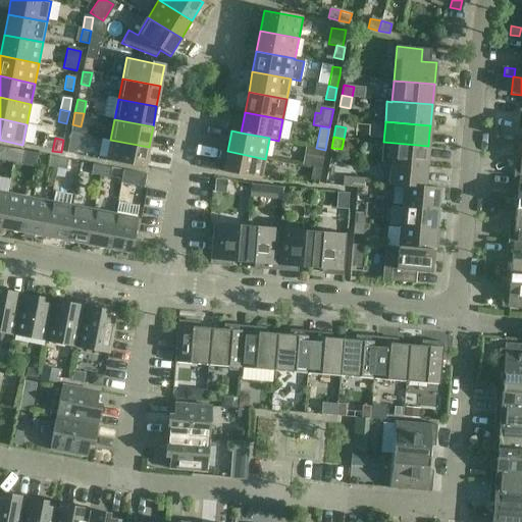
[(149,147),(110,140),(106,161),(145,168),(149,147)]
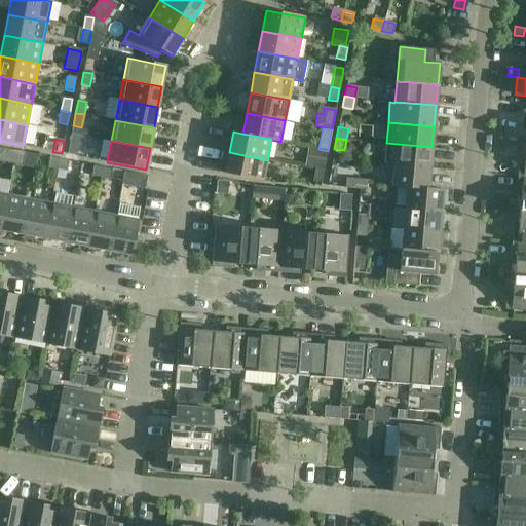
[(70,142),(68,154),(76,156),(78,144),(70,142)]
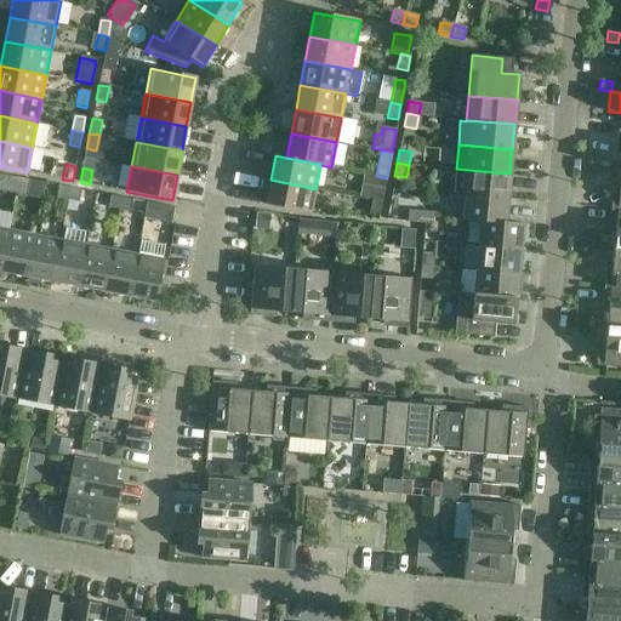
[(507,198),(510,174),(456,169),(454,193),(465,194),(507,198)]
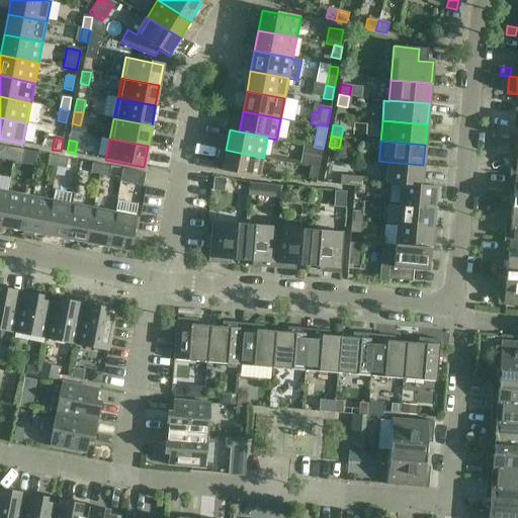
[(0,159),(12,162),(15,149),(0,146),(0,159)]
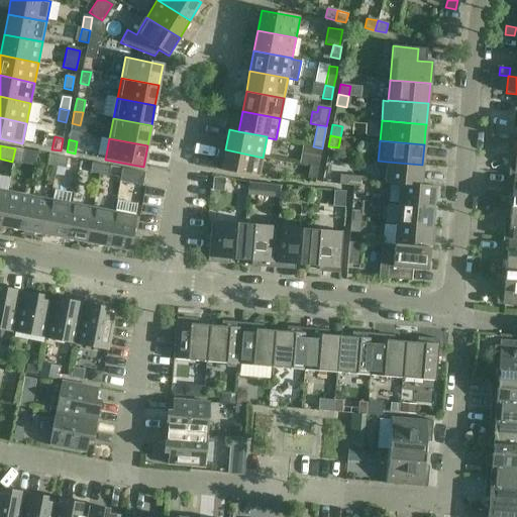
[(15,148),(12,162),(22,164),(24,150),(15,148)]
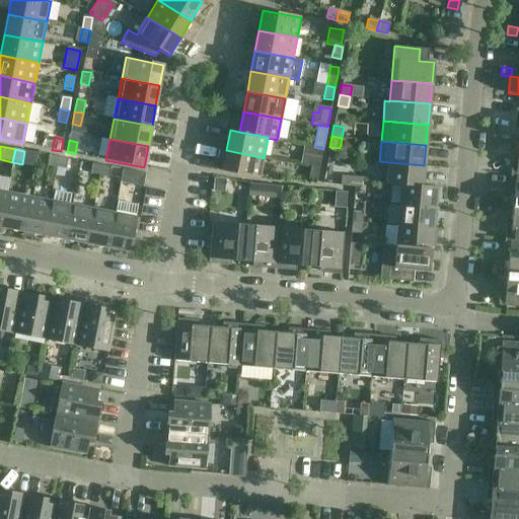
[(264,158),(226,150),(222,171),(260,178),(264,158)]
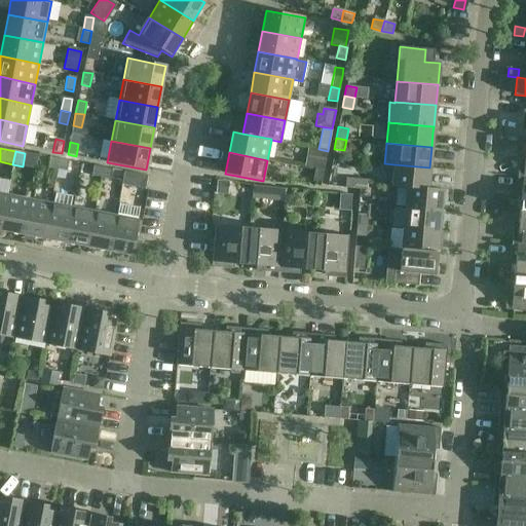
[(314,168),(324,171),(326,158),(317,156),(314,168)]
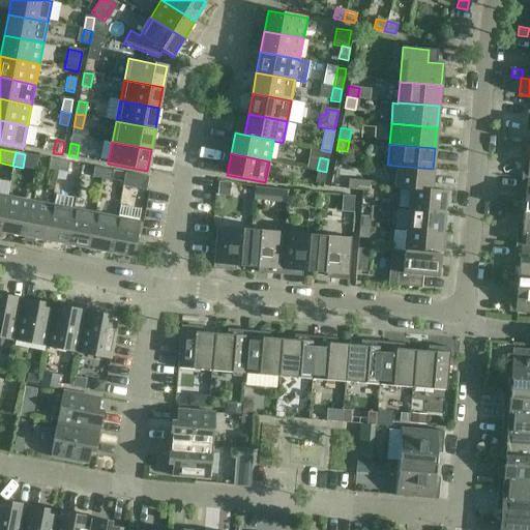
[(57,171),(59,160),(50,158),(48,169),(57,171)]
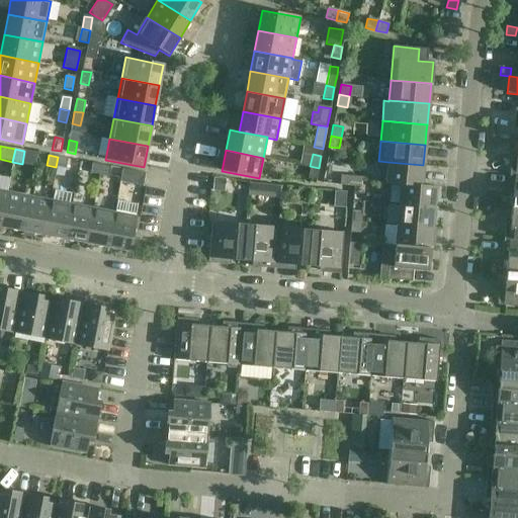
[(58,157),(56,167),(66,169),(68,159),(58,157)]
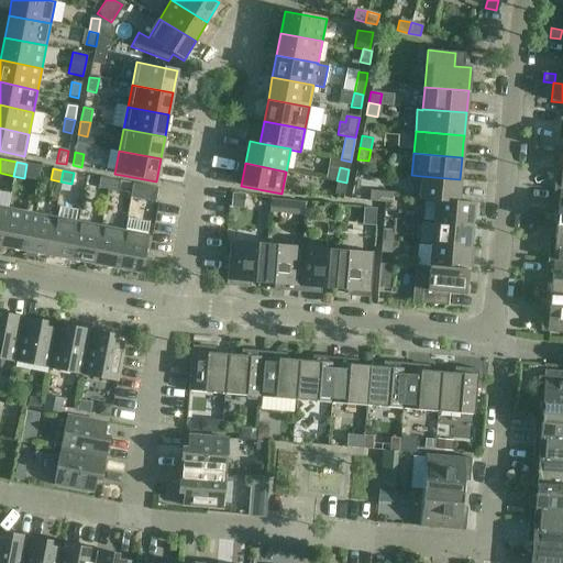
[(457,202),(457,201),(460,179),(421,176),(419,200),(434,201),(435,200),(457,202)]
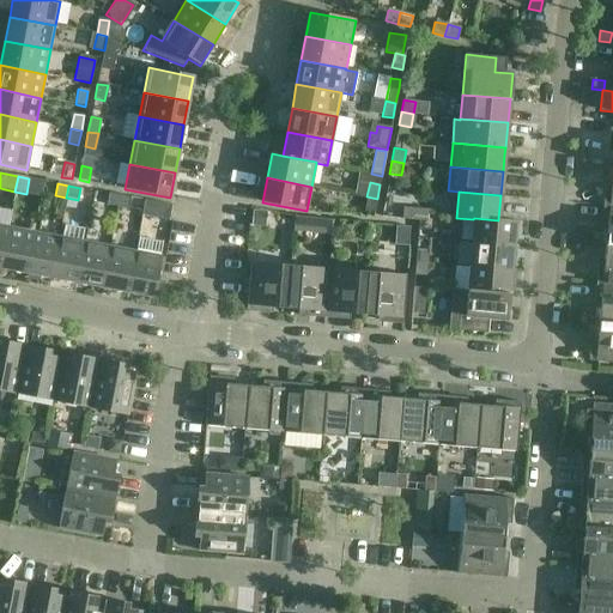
[(117,207),(120,195),(109,193),(107,205),(117,207)]
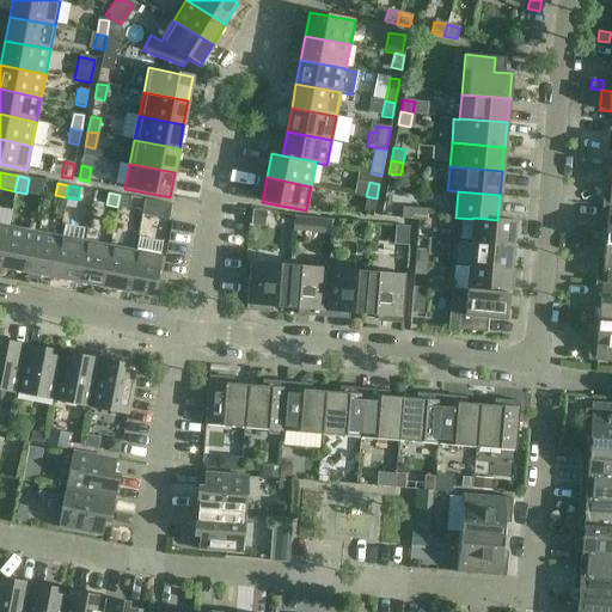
[(120,195),(117,207),(128,209),(130,197),(120,195)]
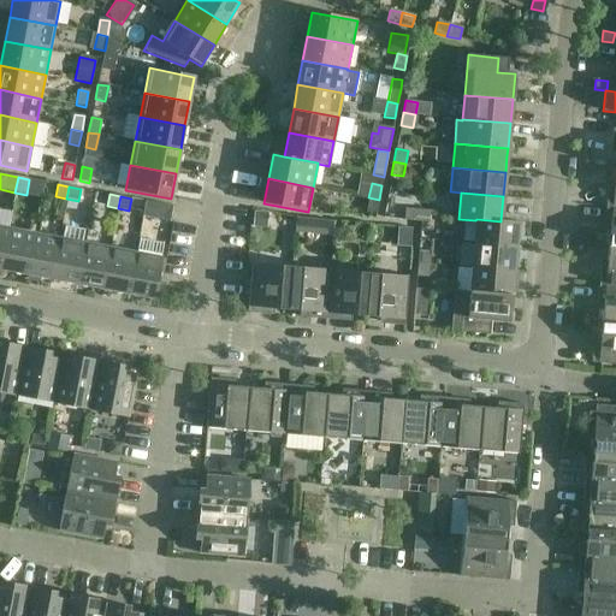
[(379,200),(368,197),(366,213),(375,214),(379,200)]
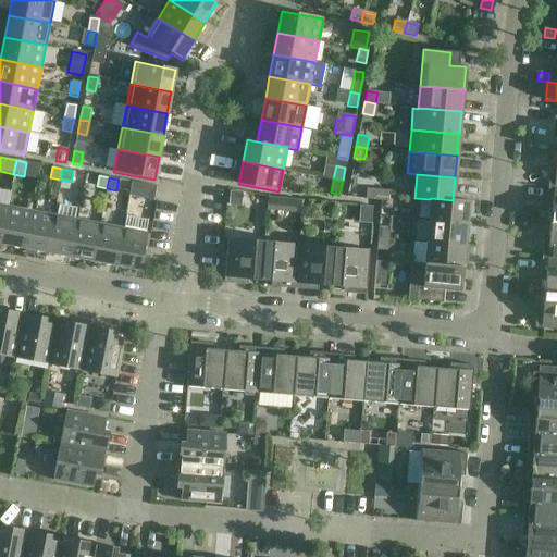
[(132,182),(128,196),(153,200),(156,186),(132,182)]
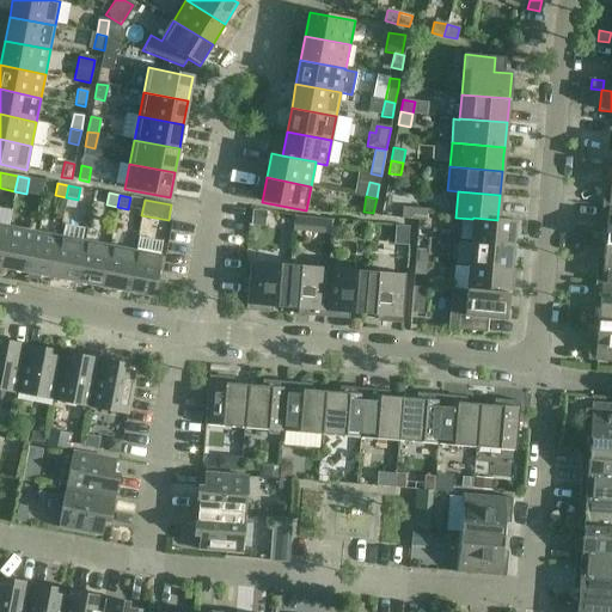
[(605,245),(611,245),(611,206),(603,206),(601,221),(606,221),(605,245)]
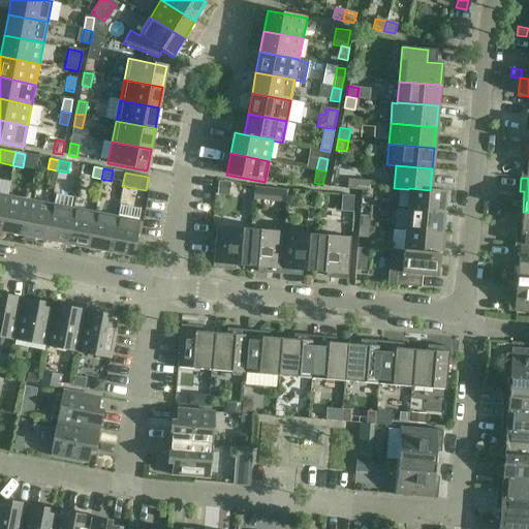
[(358,190),(359,180),(348,179),(347,189),(358,190)]
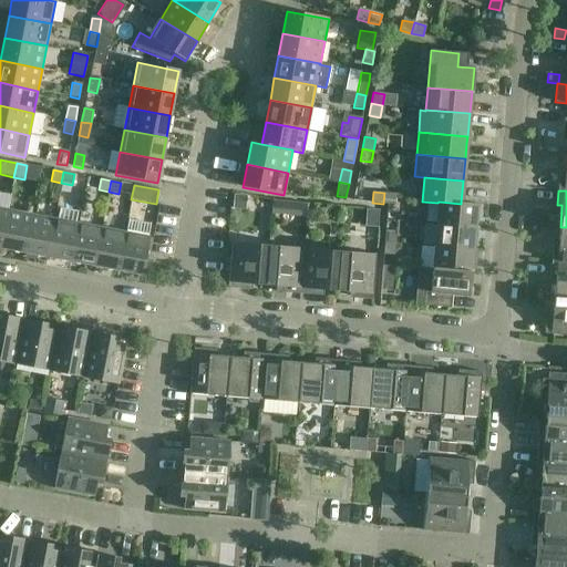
[(384,193),(383,204),(395,205),(397,194),(384,193)]
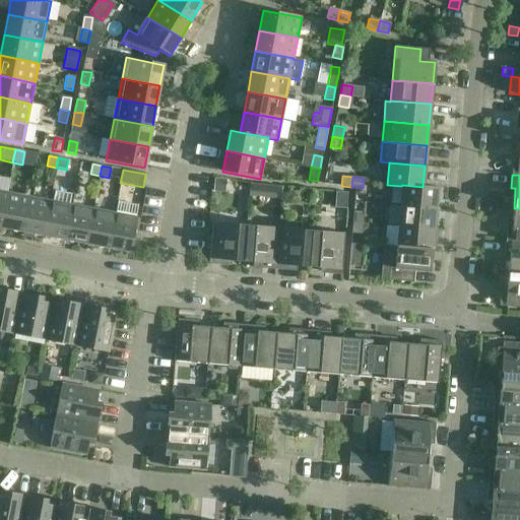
[(256,185),(242,183),(241,192),(255,194),(256,185)]
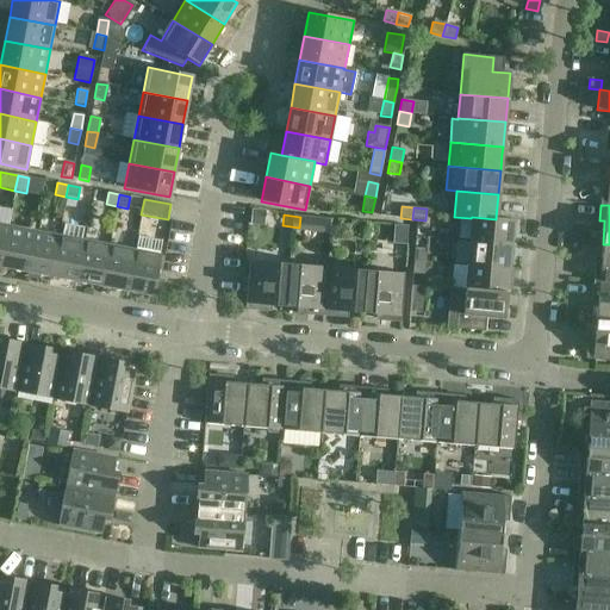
[(471,218),(470,242),(511,246),(514,221),(496,218),(496,219),(472,217),(471,218)]
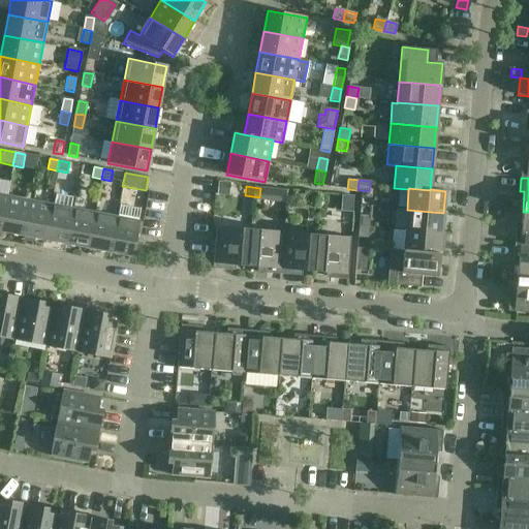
[(29,200),(7,196),(0,231),(22,236),(29,200)]
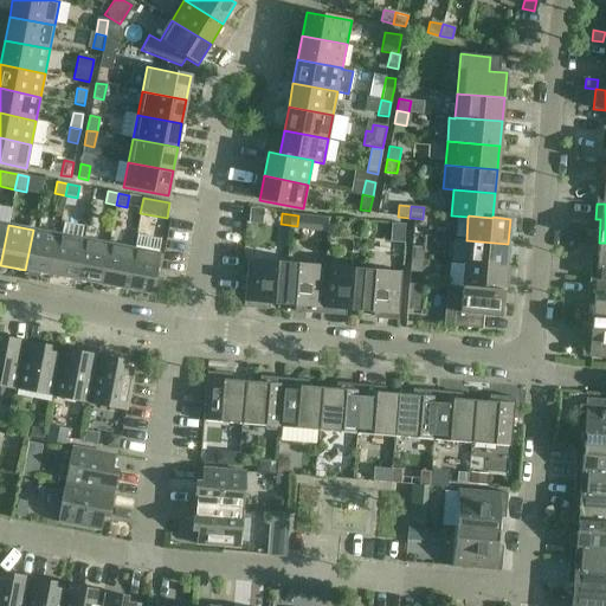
[(58,234),(33,230),(25,270),(51,275),(58,234)]
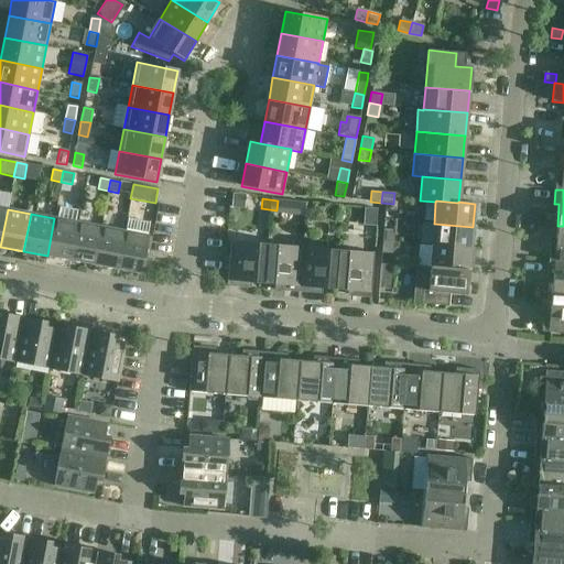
[(77,223),(54,218),(47,256),(71,260),(77,223)]
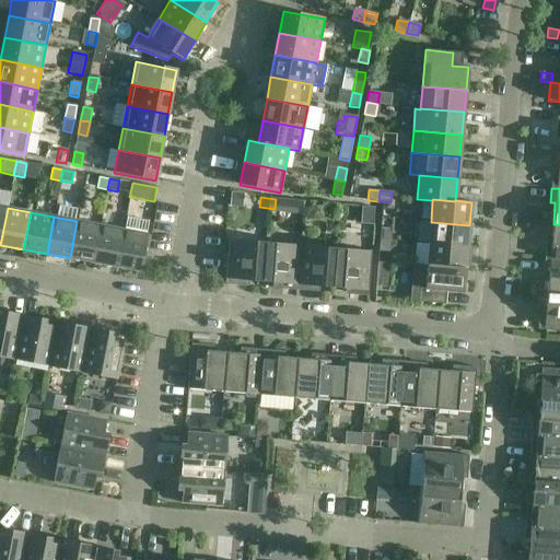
[(101,225),(77,221),(70,258),(93,263),(101,225)]
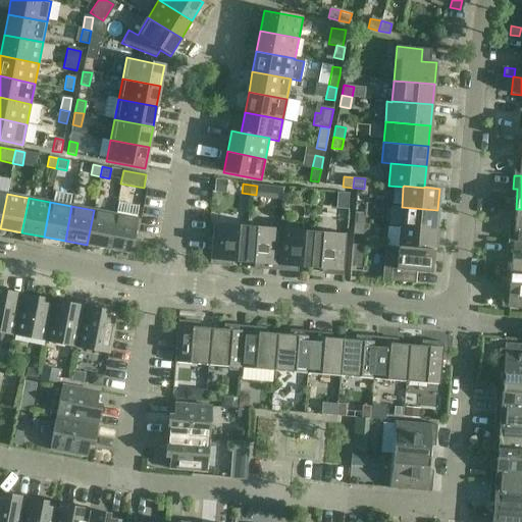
[(402,207),(400,227),(435,230),(437,210),(402,207)]
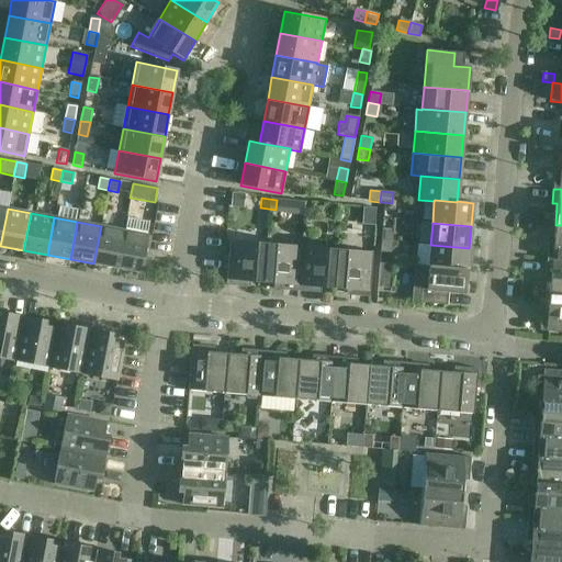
[(561,260),(561,225),(555,225),(553,246),(548,245),(547,259),(561,260)]
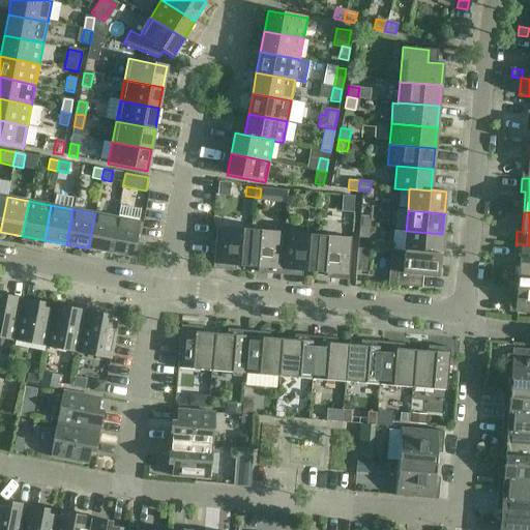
[(95,213),(88,248),(110,253),(117,217),(95,213)]
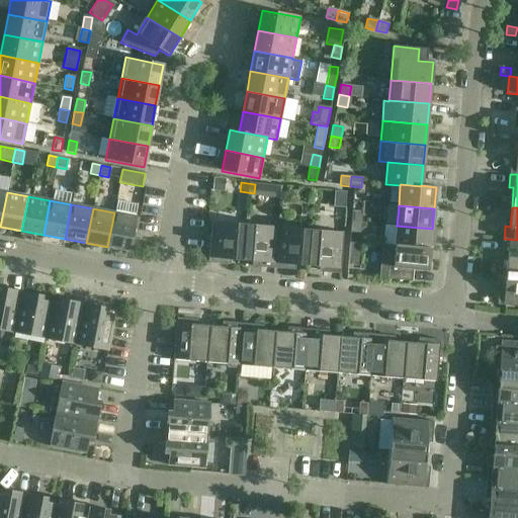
[(351,222),(360,223),(361,211),(351,210),(351,222)]
